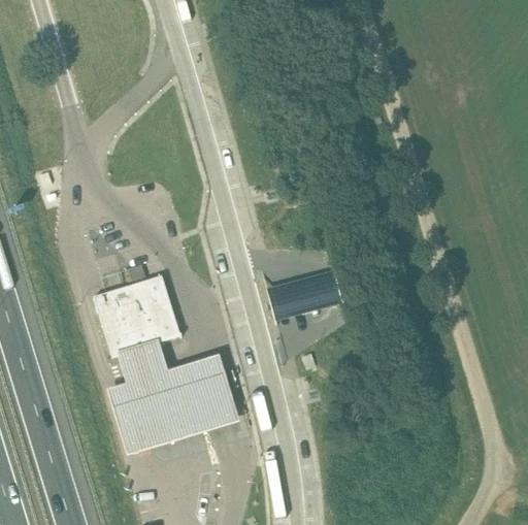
[(128,281),(142,280),(141,266),(127,267),(128,281)]
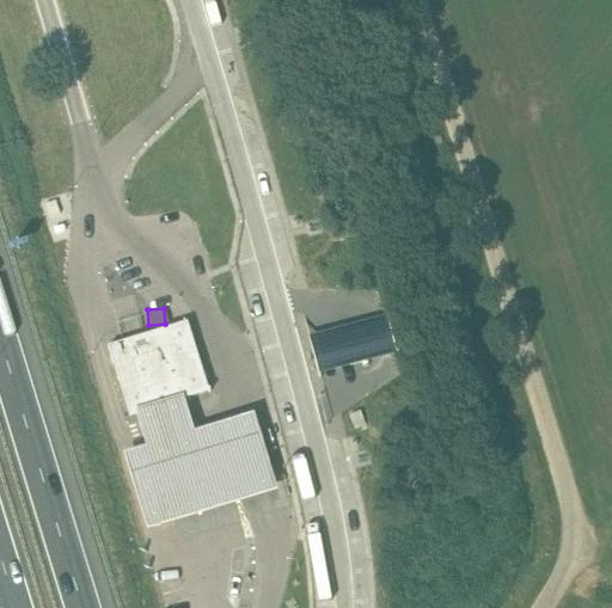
[(387,311),(308,331),(319,369),(398,349),(387,311)]
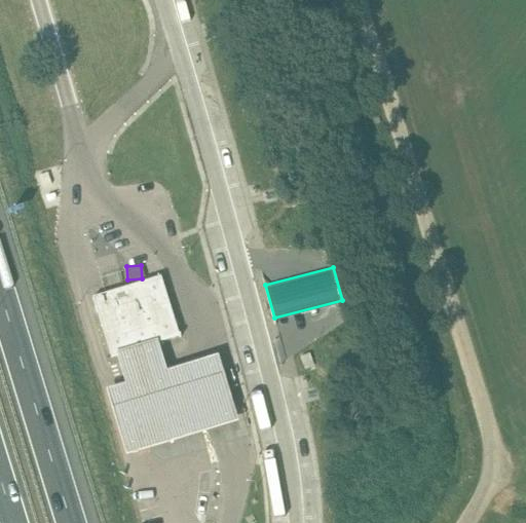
[(126,286),(92,296),(111,355),(118,352),(158,340),(179,333),(176,323),(160,275),(130,285),(126,286)]
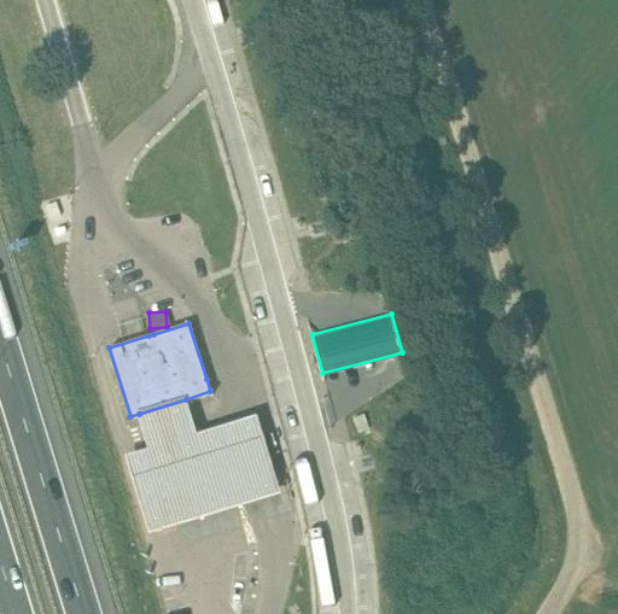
[(139,414),(149,445),(126,451),(150,528),(280,489),(256,413),(196,432),(186,399),(139,414)]
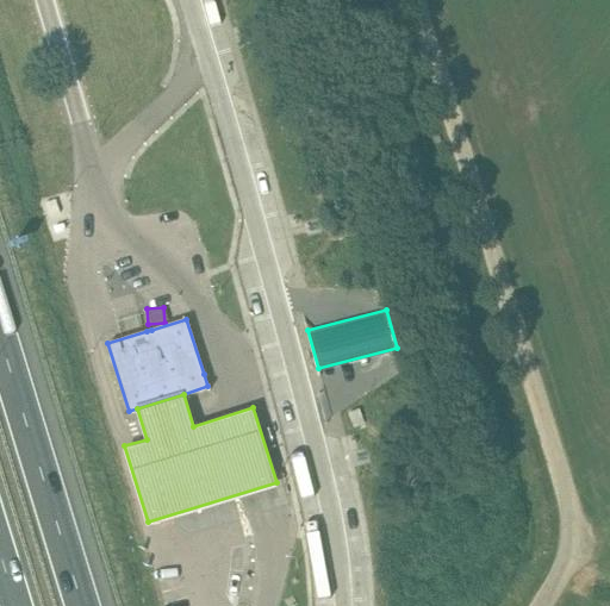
[(360,407),(349,411),(355,424),(365,420),(360,407)]
